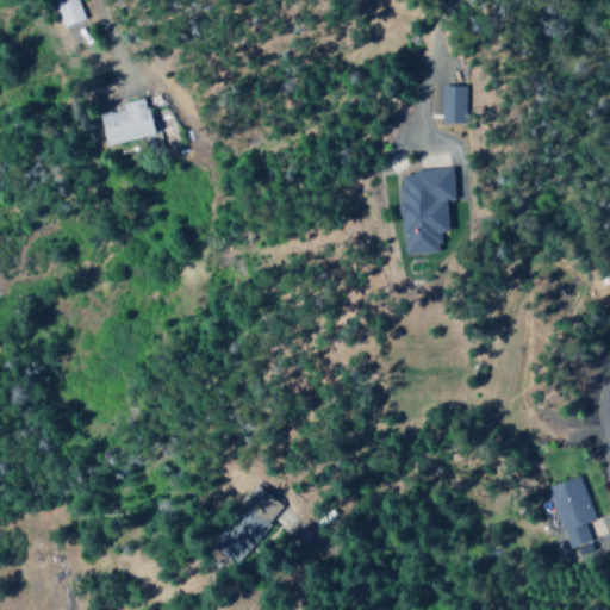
[(83,19),(75,0),(56,0),(57,1),(54,2),(62,27),(83,19)]
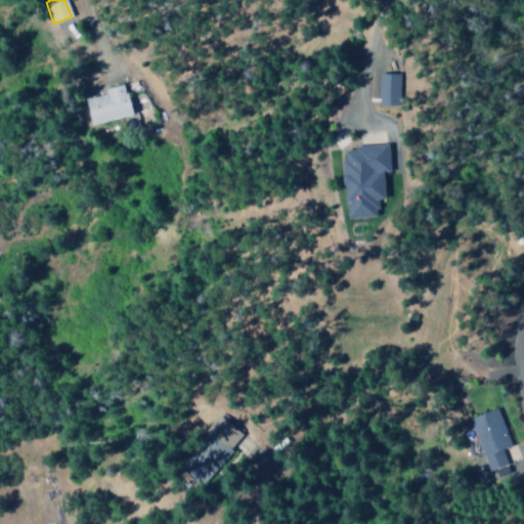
[(399,73),(379,74),(380,105),(400,105),(399,73)]
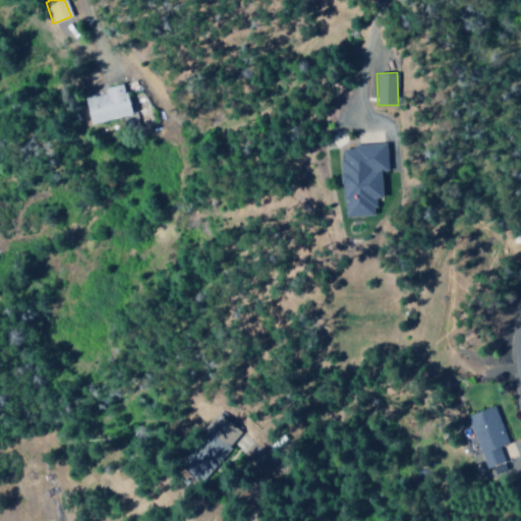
[(132,115),(126,83),(106,88),(107,93),(88,97),(93,123),(132,115)]
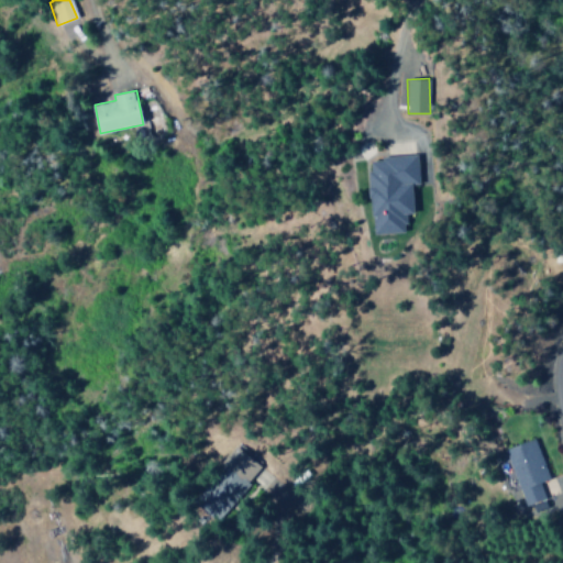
[(374,235),(407,233),(406,214),(416,214),(414,184),(419,184),(417,155),(368,158),(374,235)]
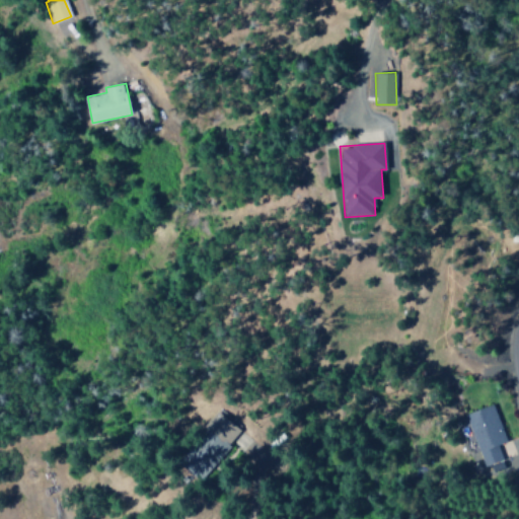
[(486,467),(504,461),(498,445),(507,442),(494,404),(466,415),(486,467)]
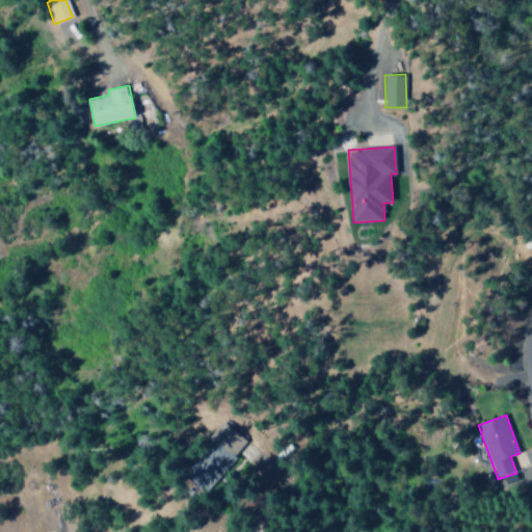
[(247,437),(220,423),(211,441),(239,454),(247,437)]
